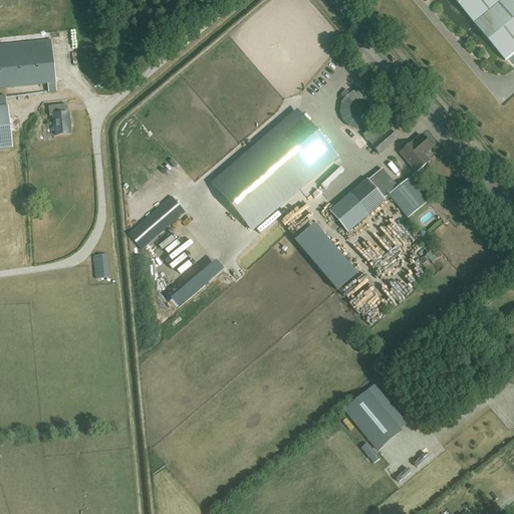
[(513,0),(455,0),(506,61),(513,54),(513,0)]
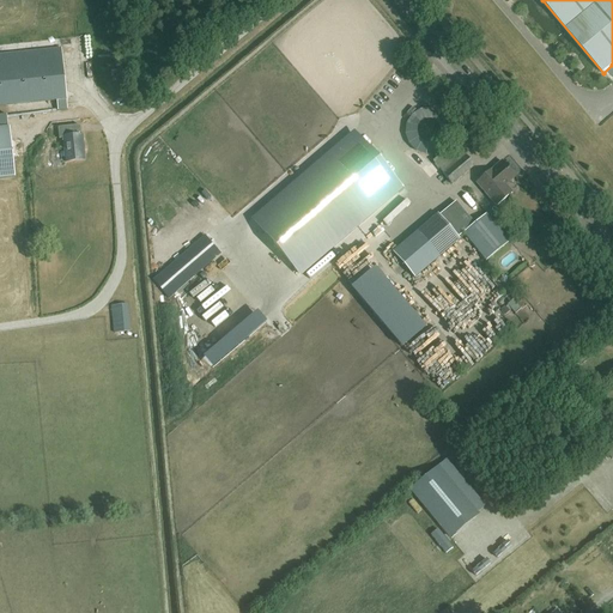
[(0,55),(0,105),(66,99),(62,49),(0,55)]
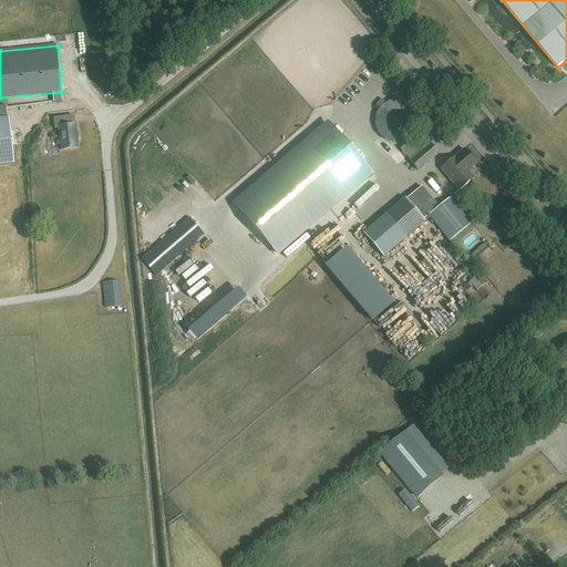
[(347,84),(358,94),(368,84),(357,74),(347,84)]
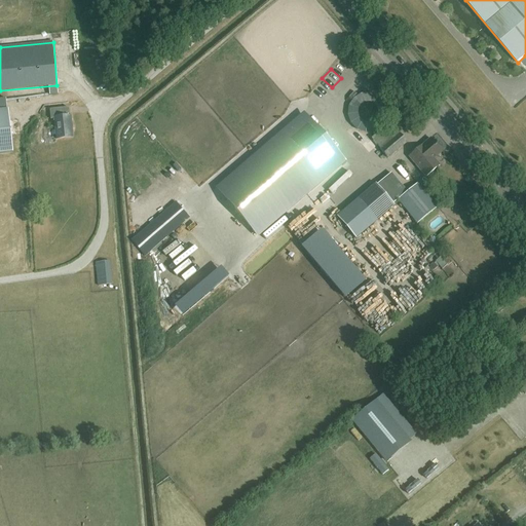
[(313,90),(310,94),(322,105),(326,101),(313,90)]
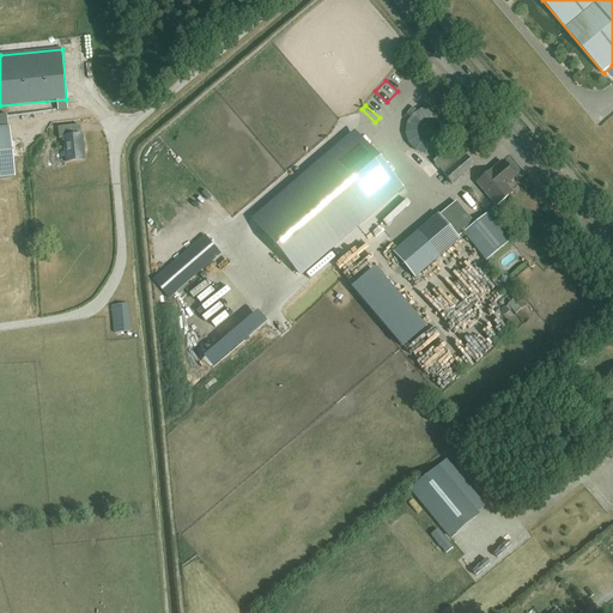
[(65,162),(84,161),(83,137),(82,137),(80,126),(58,127),(59,139),(64,139),(65,162)]
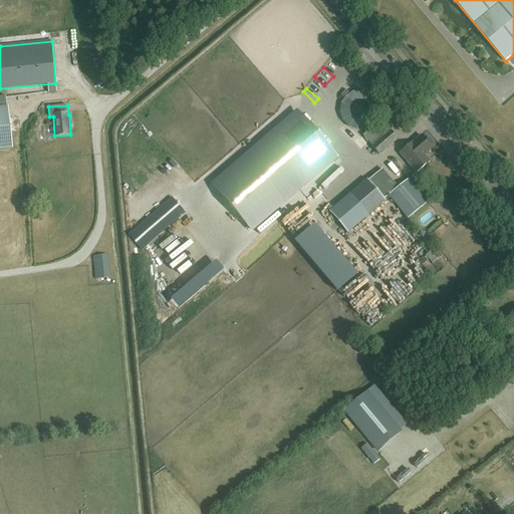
[(0,151),(11,150),(6,108),(0,108),(0,151)]
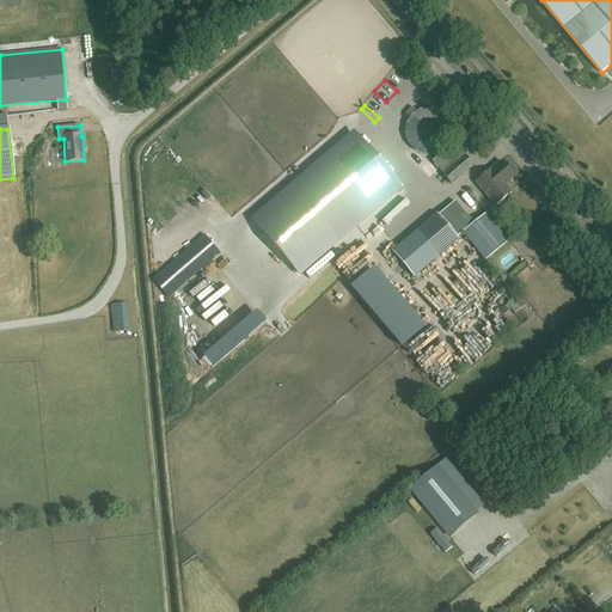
[(300,275),(401,189),(353,134),(252,220),(300,275)]
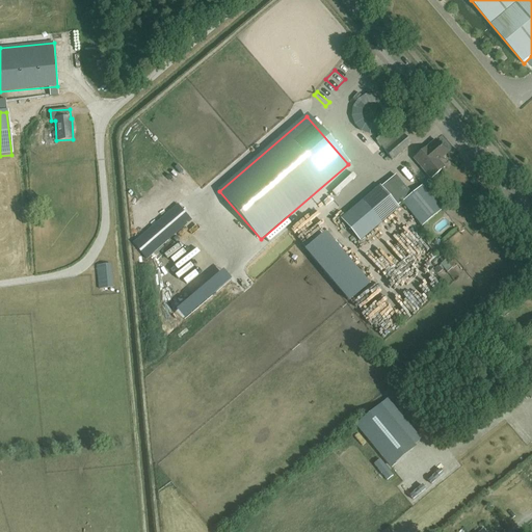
[(375,140),(383,151),(392,160),(410,144),(398,128),(394,124),(375,140)]
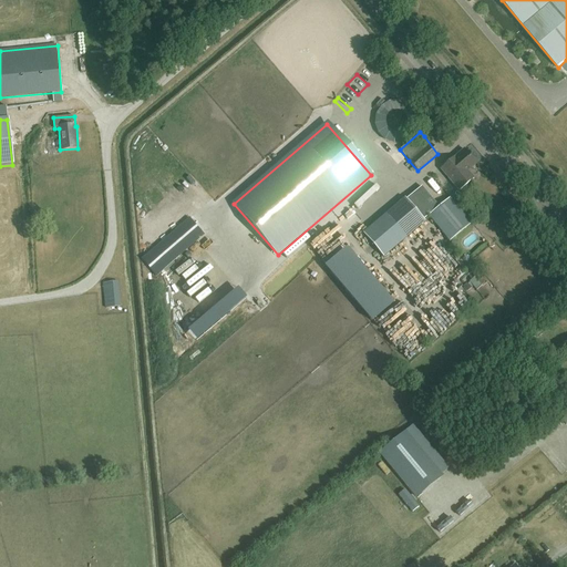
[(463,150),(446,164),(440,169),(459,191),(473,178),(467,171),(475,164),(463,150)]
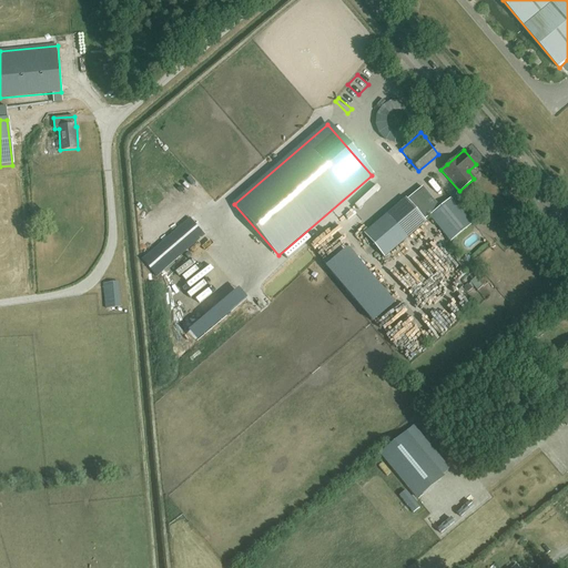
[(425,222),(424,220),(428,216),(437,209),(419,189),(406,200),(405,198),(363,234),(383,257),(425,222)]
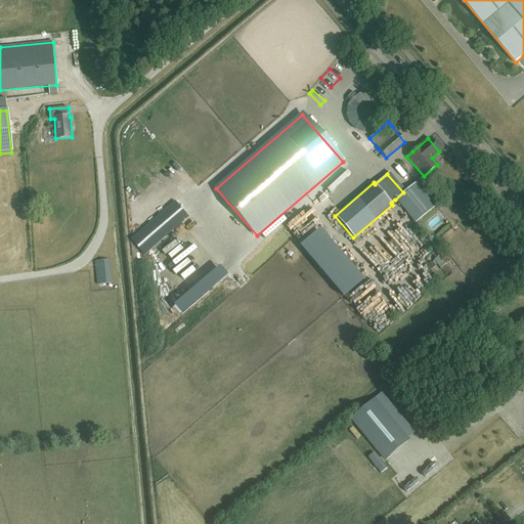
[(416,182),(395,200),(415,223),(435,207),(416,182)]
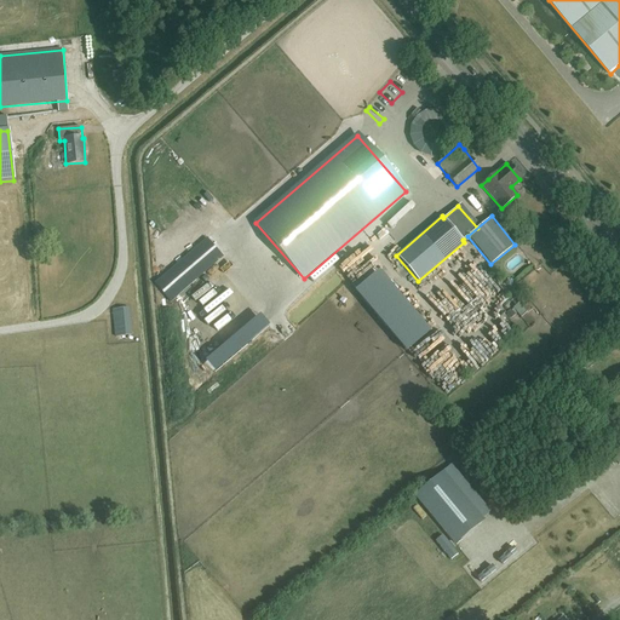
[(207,239),(155,283),(171,303),(224,257),(207,239)]
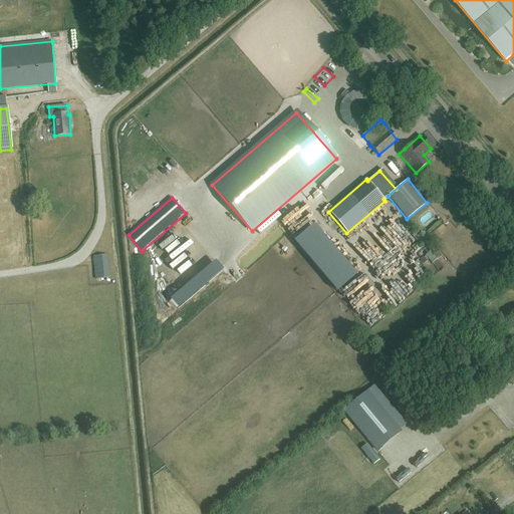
[(426,226),(438,218),(433,211),(421,219),(426,226)]
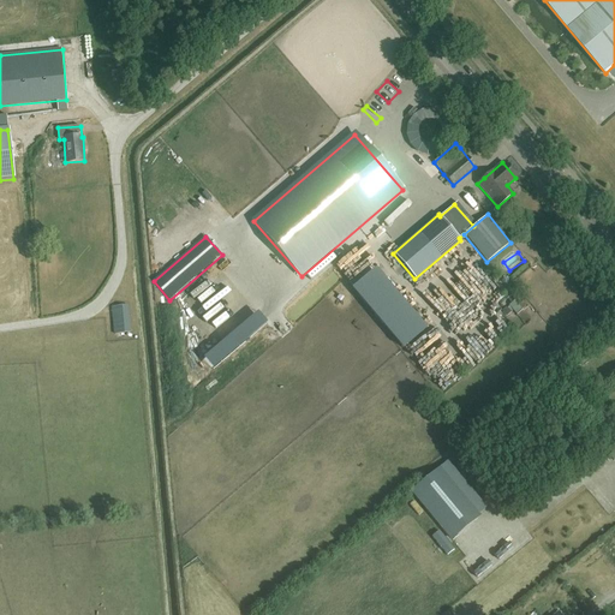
[(342,266),(348,272),(357,262),(352,256),(342,266)]
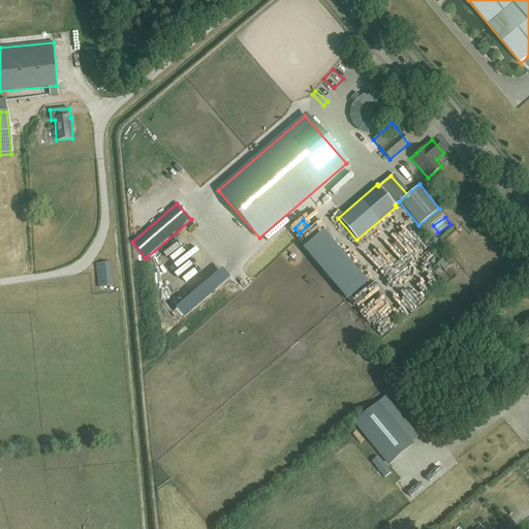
[(323,229),(303,247),(347,299),(367,281),(323,229)]
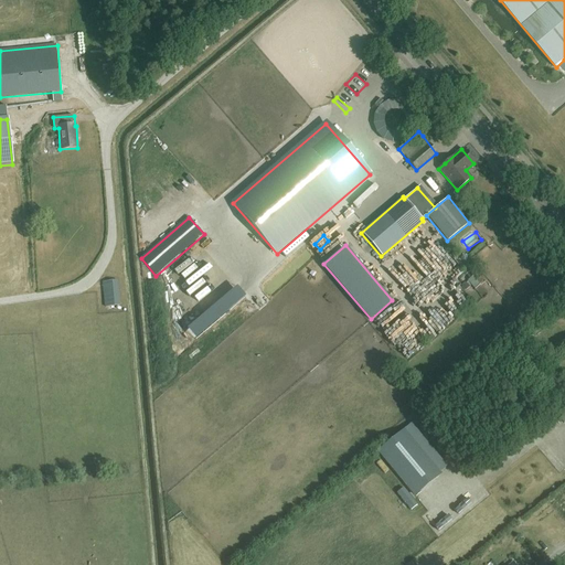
[(105,308),(118,307),(116,281),(103,283),(105,308)]
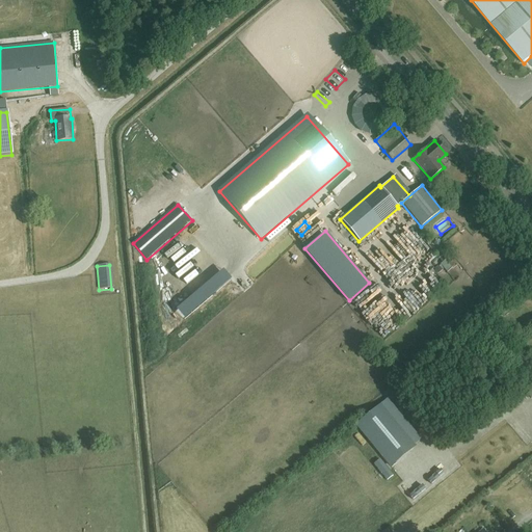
[(222,270),(176,310),(184,319),(231,280),(222,270)]
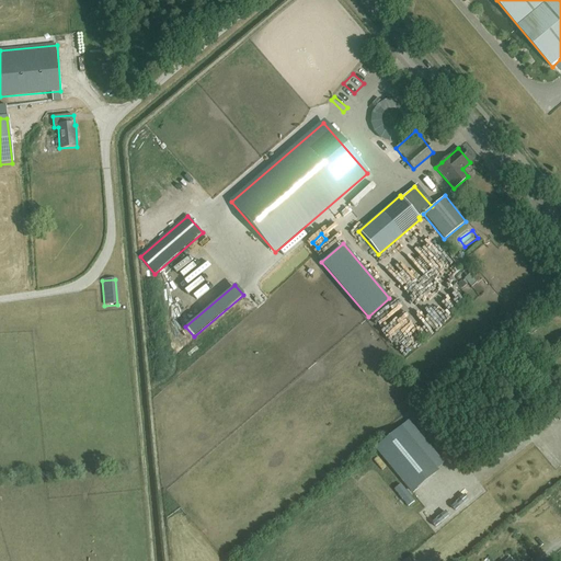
[(521,340),(526,346),(534,341),(528,334),(521,340)]
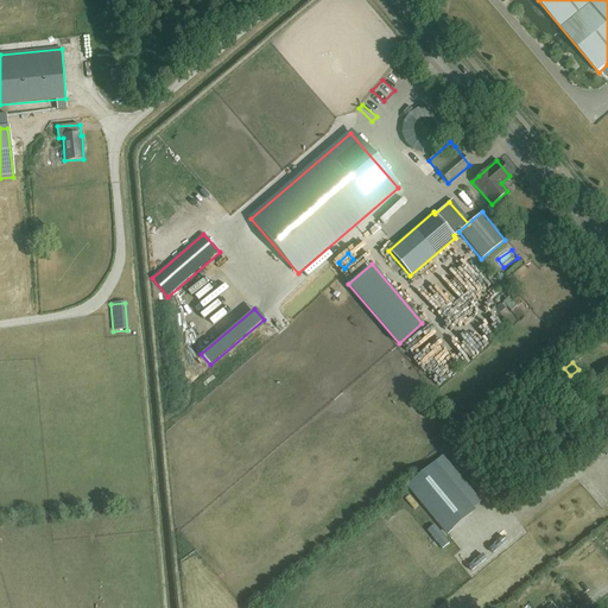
[(407,486),(445,533),(474,510),(435,463),(407,486)]
